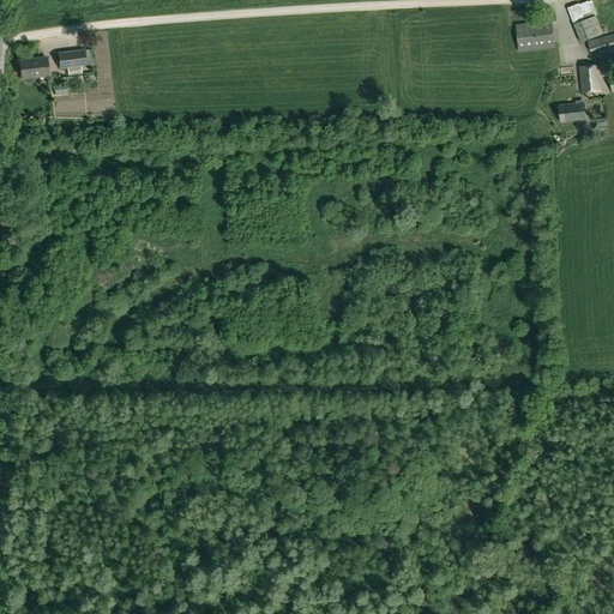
[(579,4),(567,8),(573,25),(581,43),(603,35),(596,16),(594,17),(588,1),(579,5),(579,4)]
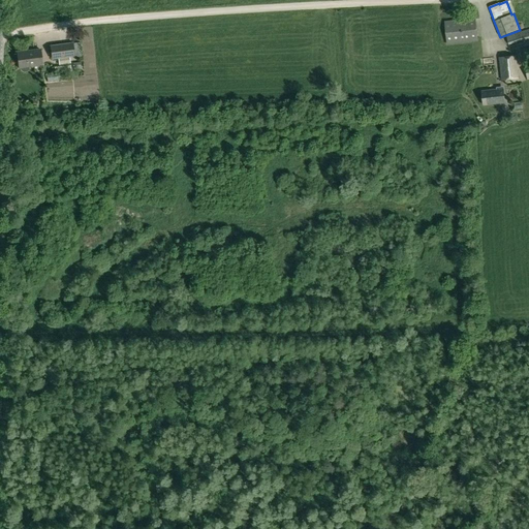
[(475,18),(444,22),(447,45),(478,41),(475,18)]
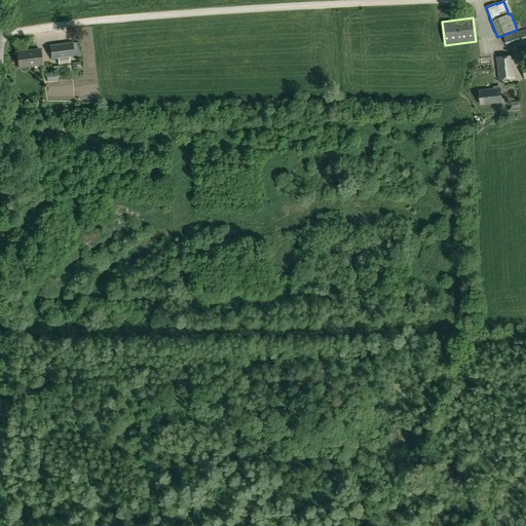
[(505,44),(525,39),(525,29),(503,36),(505,44)]
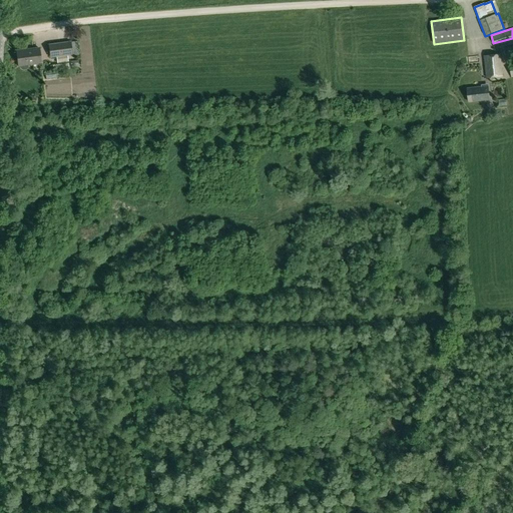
[(77,41),(71,42),(70,41),(48,44),(50,58),(56,57),(57,63),(68,61),(67,55),(72,55),(72,56),(79,55),(77,41)]
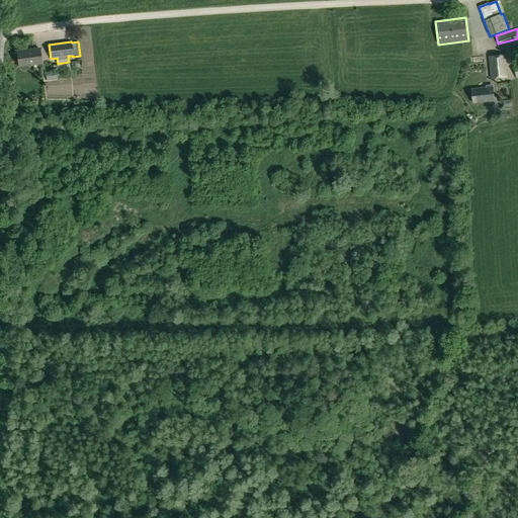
[(39,49),(17,51),(19,67),(20,67),(20,69),(22,71),(26,71),(28,68),(28,66),(41,64),(39,49)]
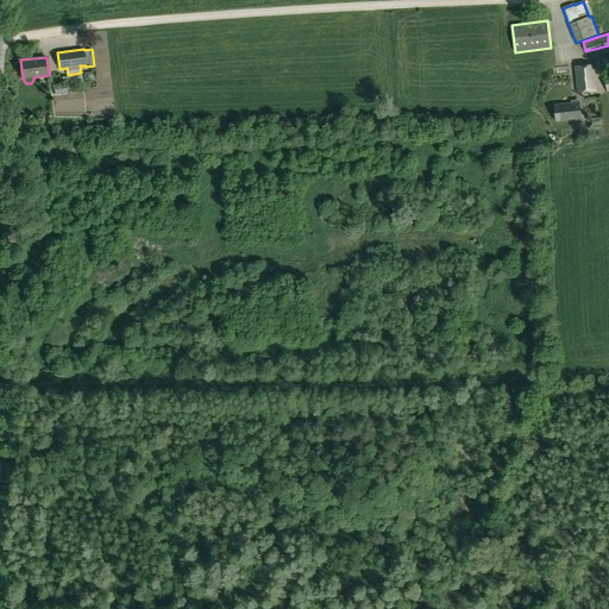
[(575,67),(578,93),(597,90),(595,64),(575,67)]
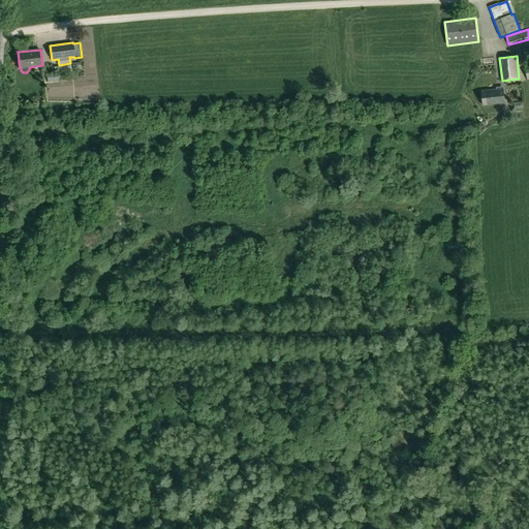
[(59,65),(57,65),(58,73),(71,71),(70,63),(59,65)]
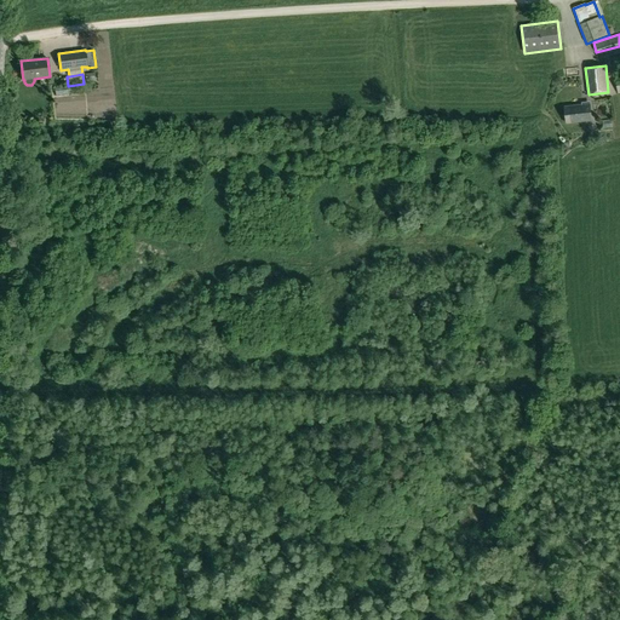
[(591,120),(590,104),(566,107),(567,124),(591,120)]
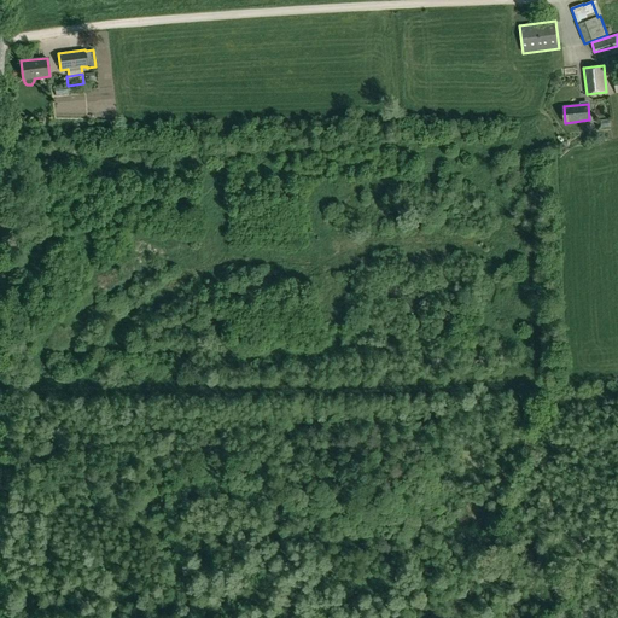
All buildings are outlined.
